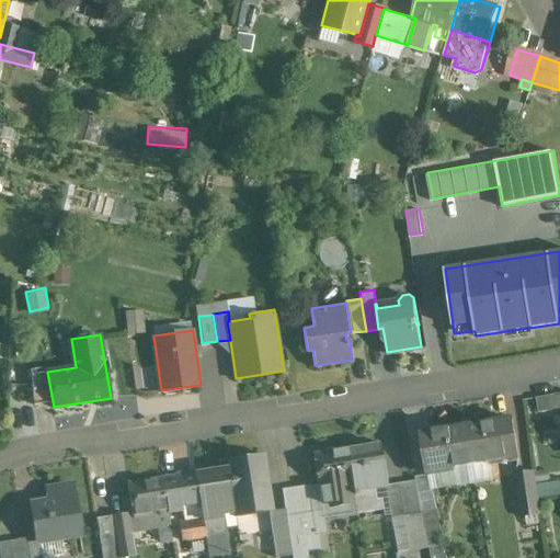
[(146,365),(150,388),(160,387),(157,363),(146,365)]
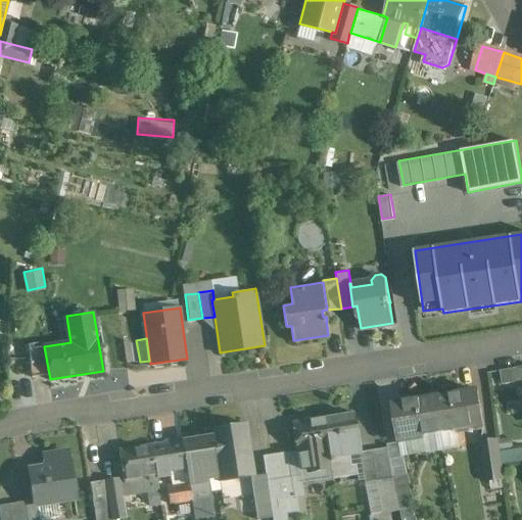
[(44,346),(30,349),(33,376),(49,374),(44,346)]
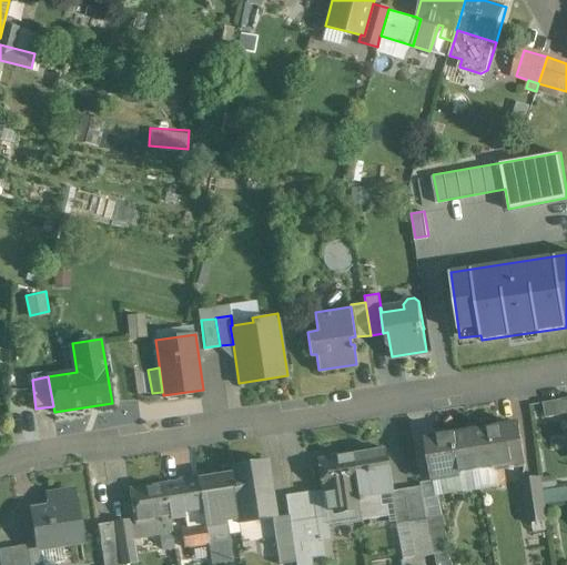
[(566,396),(543,401),(546,416),(566,412),(566,396)]
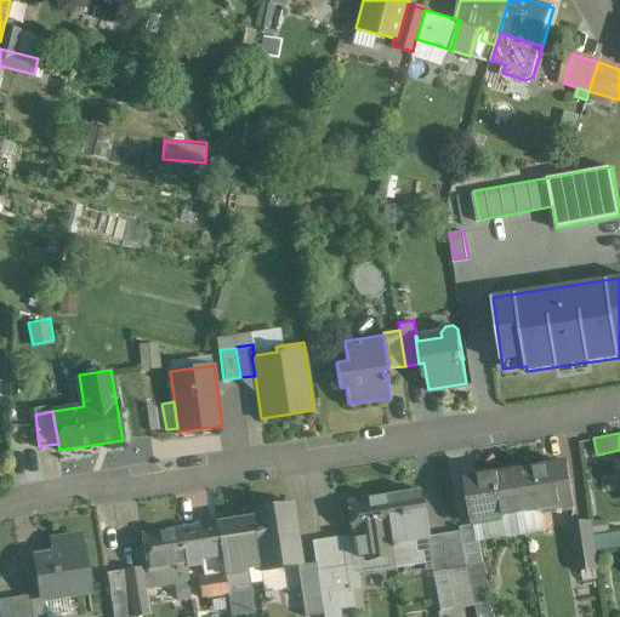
[(569,463),(517,472),(524,512),(545,509),(544,507),(573,502),(574,507),(576,507),(569,463)]
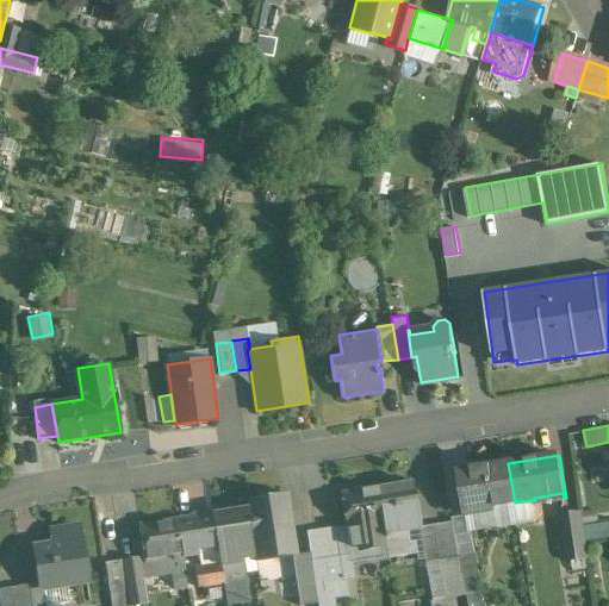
[(508,463),(459,470),(466,514),(468,513),(467,508),(496,504),(496,506),(515,503),(508,463)]
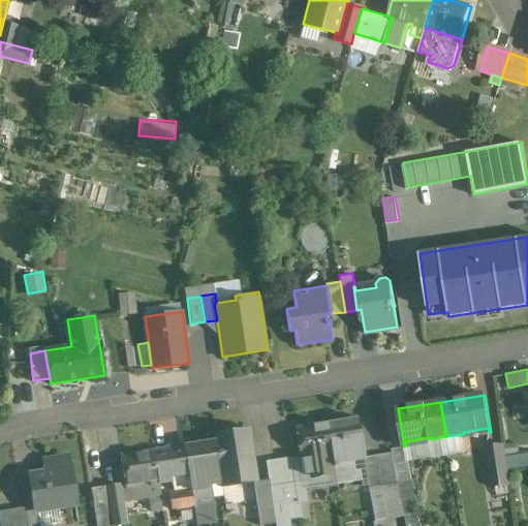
[(359,416),(328,421),(337,483),(362,480),(360,469),(355,469),(353,460),(366,458),(359,416)]
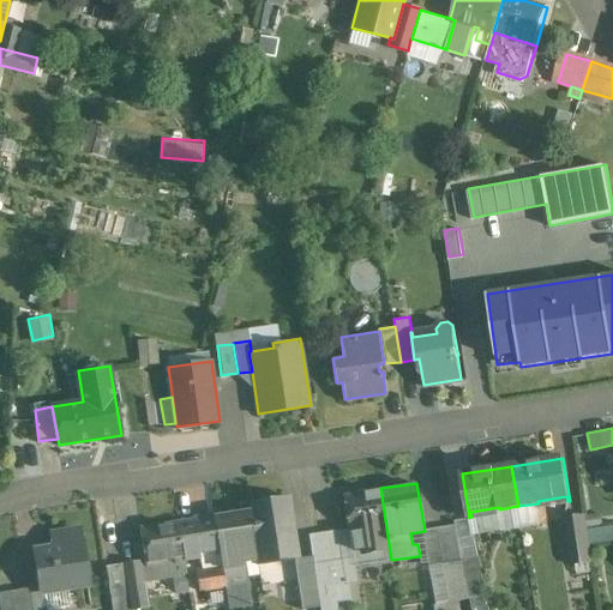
[(380,488),(343,494),(354,565),(391,560),(380,488)]
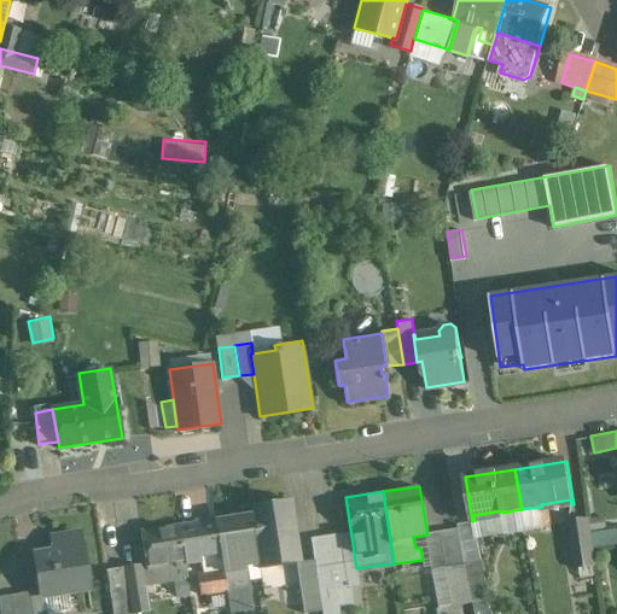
[(284,500),(250,504),(251,512),(258,562),(298,555),(292,513),(285,514),(284,500)]
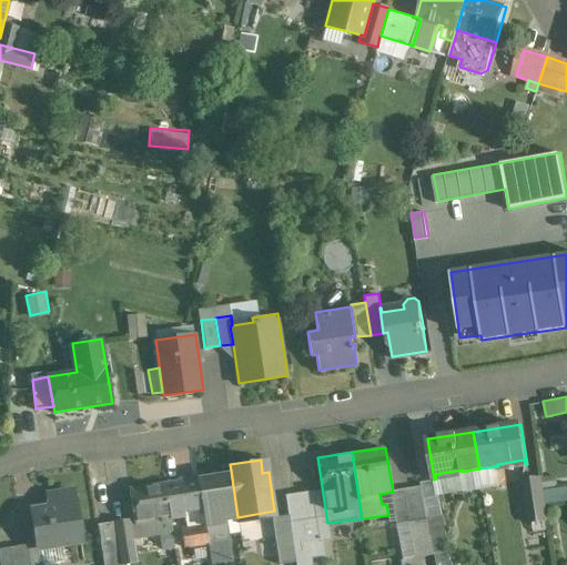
[(238,517),(231,471),(198,476),(202,507),(205,525),(228,522),(228,520),(225,521),(225,516),(236,515),(238,517)]
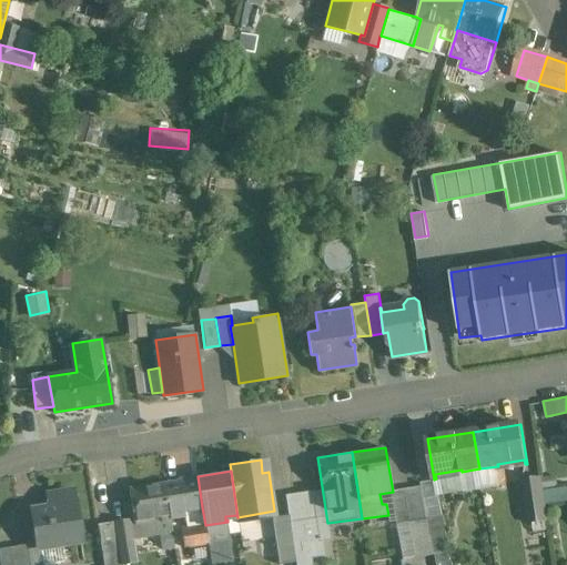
[(198,476),(164,482),(171,518),(184,517),(183,510),(202,507),(198,476)]
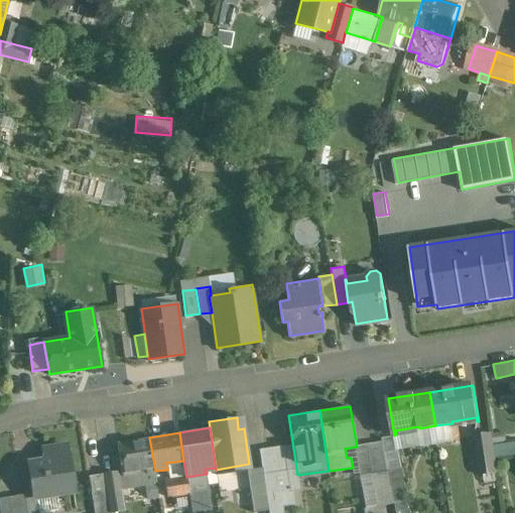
[(491,432),(475,435),(480,475),(497,472),(491,432)]
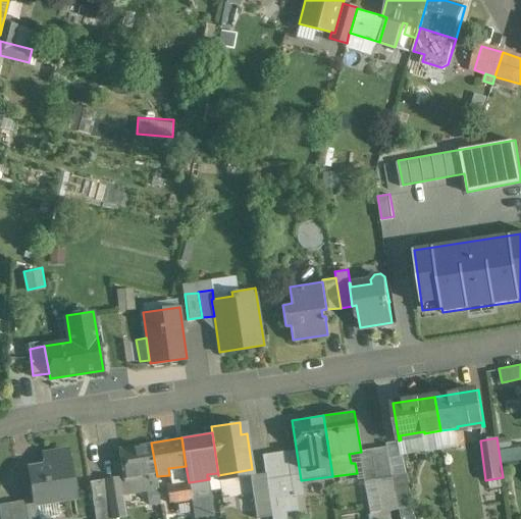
[(151,443),(118,449),(123,482),(157,476),(151,443)]
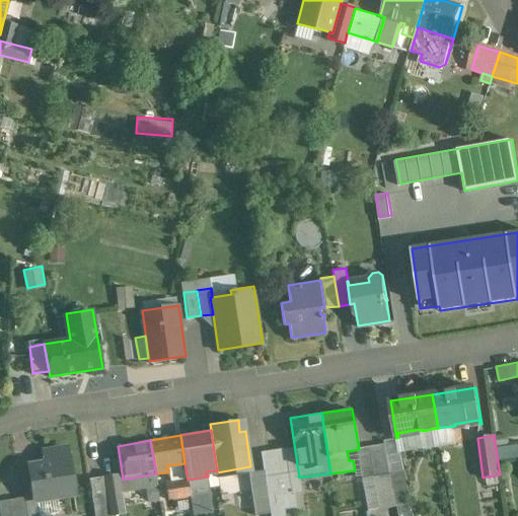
[(386,443),(370,446),(371,451),(358,453),(362,477),(391,472),(386,443)]
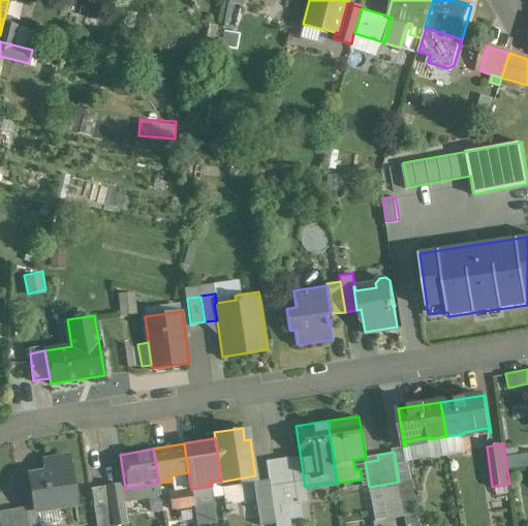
[(290,456),(266,460),(269,478),(270,486),(294,483),(290,456)]
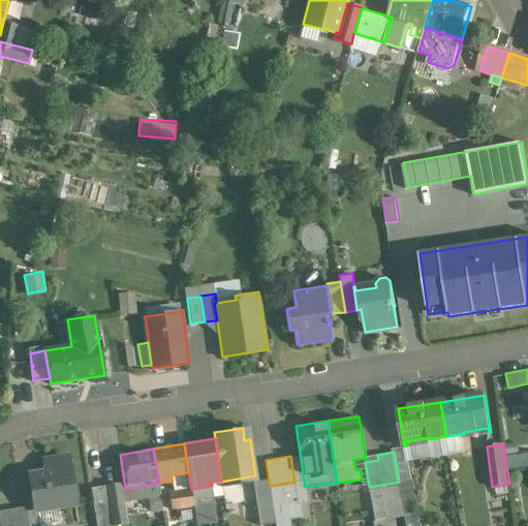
[(69,457),(43,461),(45,473),(28,476),(31,493),(36,492),(39,511),(76,504),(69,457)]
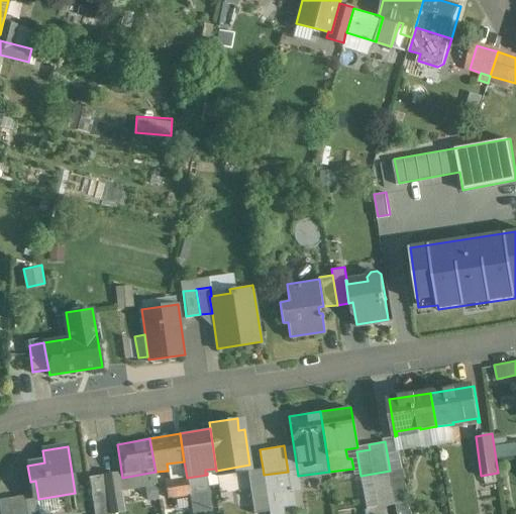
[(263,468),(248,470),(254,512),(269,510),(264,475),(263,468)]
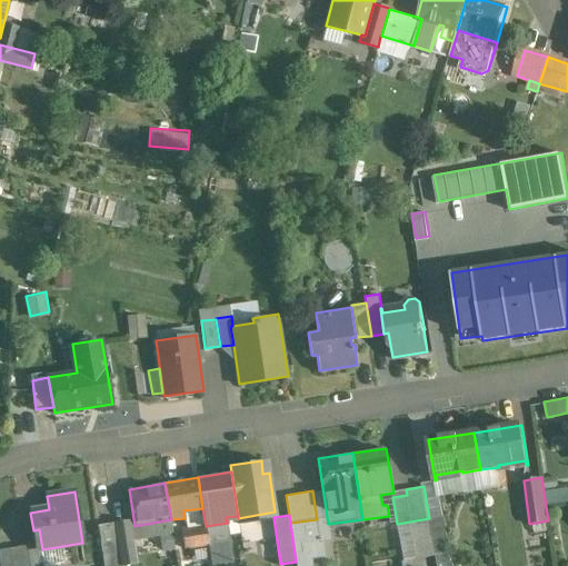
[(451,552),(445,516),(429,518),(437,555),(451,552)]
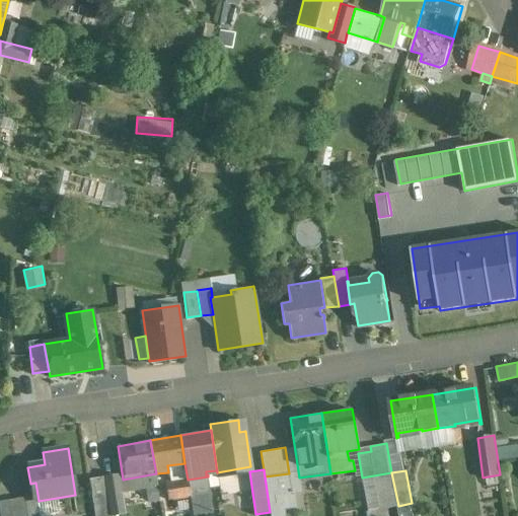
[(119,473),(104,475),(108,504),(93,506),(94,515),(109,515),(109,512),(125,510),(119,473)]
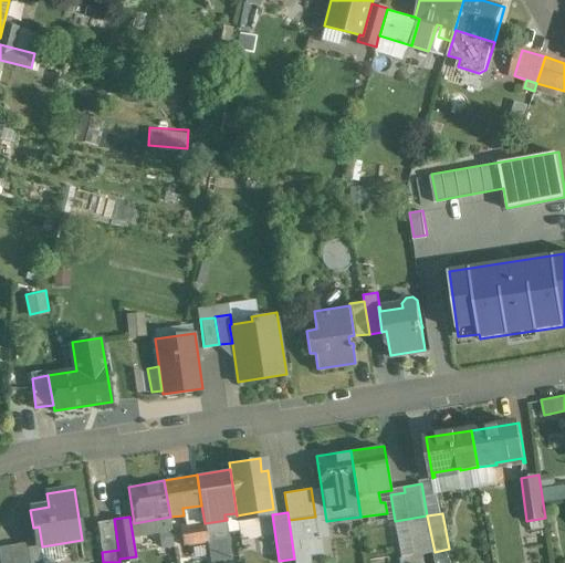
[(315,517),(289,520),(292,538),(318,534),(315,517)]
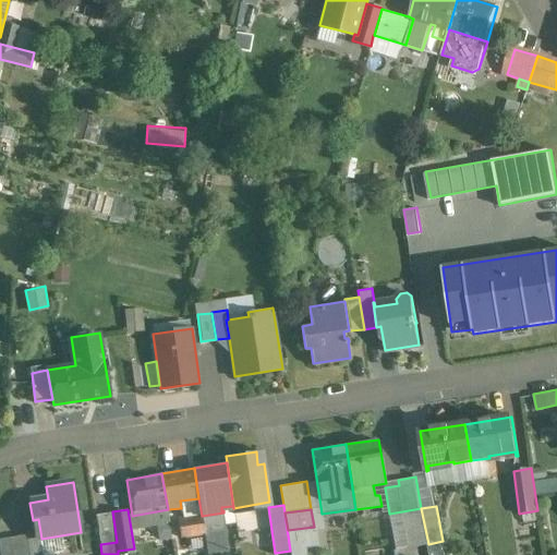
[(112,511),(96,515),(100,544),(117,542),(112,511)]
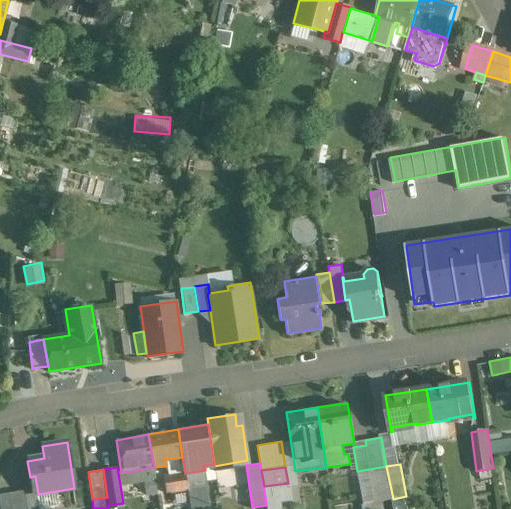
[(205,470),(185,473),(187,488),(190,505),(210,502),(205,470)]
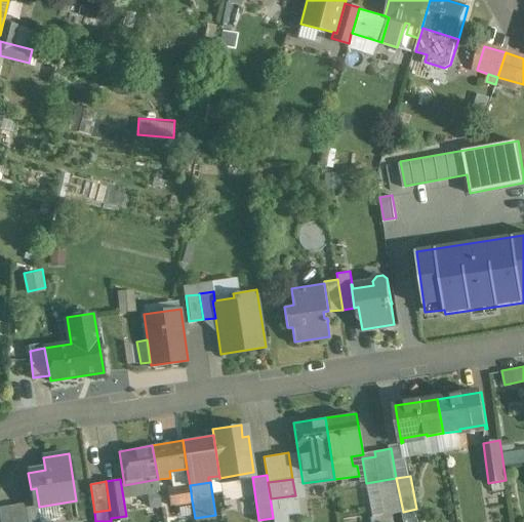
[(190,485),(168,489),(170,505),(192,500),(190,485)]
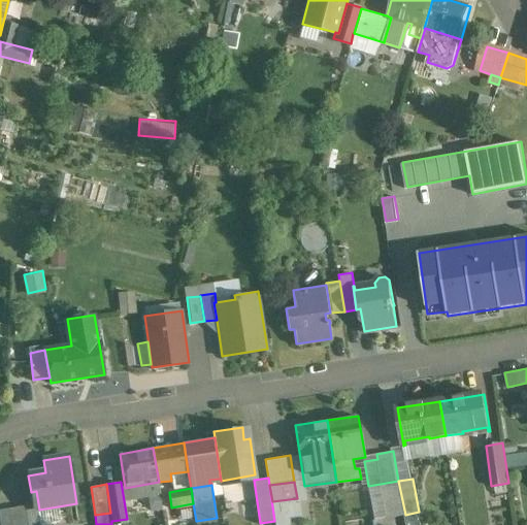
[(35,503),(24,505),(27,524),(38,523),(35,503)]
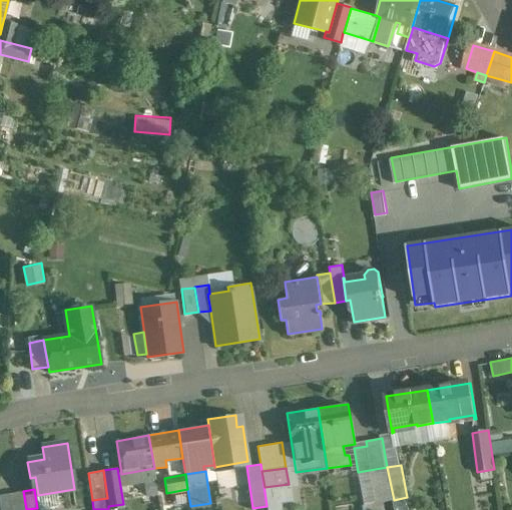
[(23,490),(7,492),(10,509),(25,509),(26,509),(23,491),(23,490)]
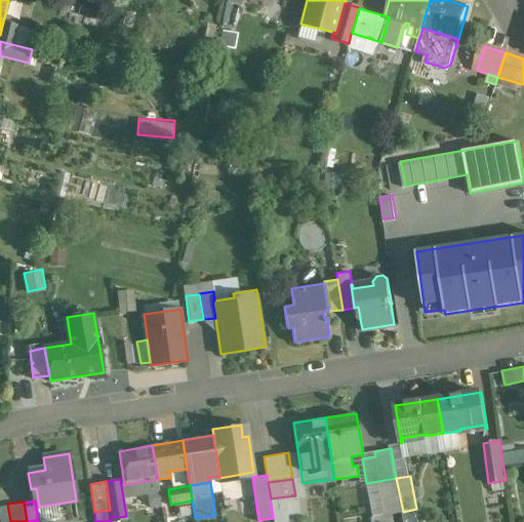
[(10,521),(7,504),(0,505),(0,521),(10,521)]
